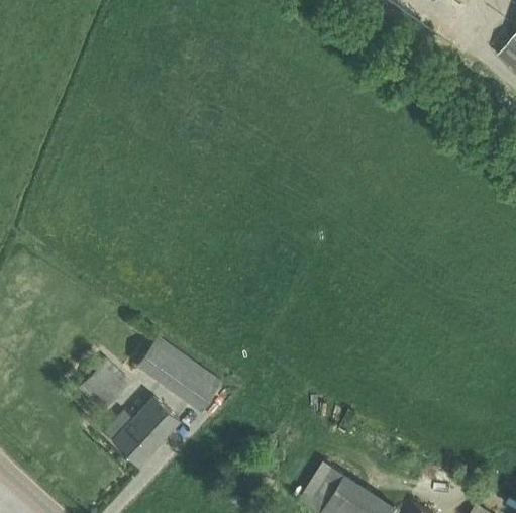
[(515,36),(500,57),(515,70),(515,36)]
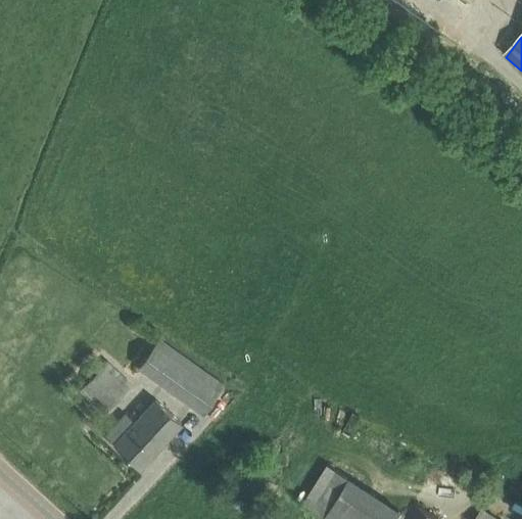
[(139,370),(203,417),(224,387),(160,340),(139,370)]
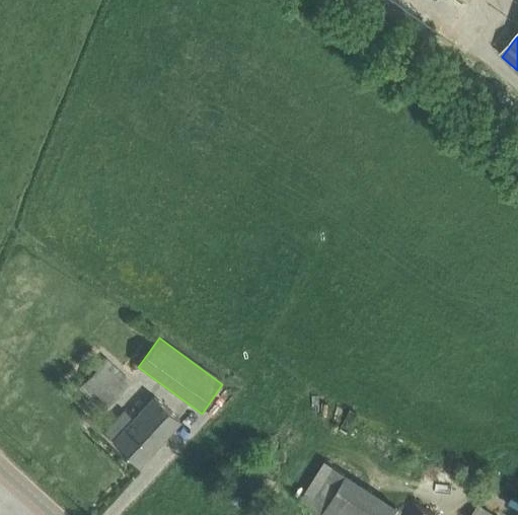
[(79,390),(104,414),(131,385),(105,362),(79,390)]
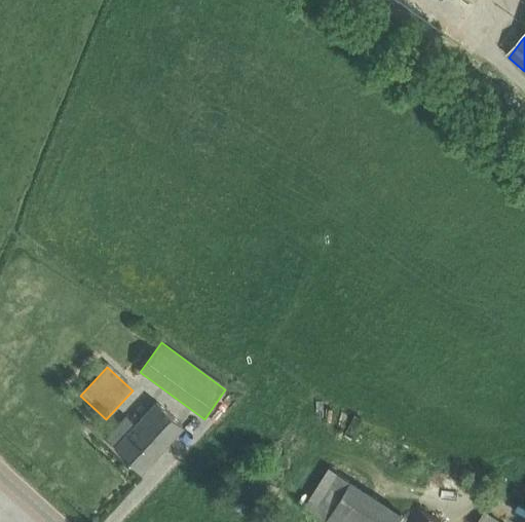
[(107,442),(141,474),(155,459),(183,429),(157,405),(136,427),(127,420),(107,442)]
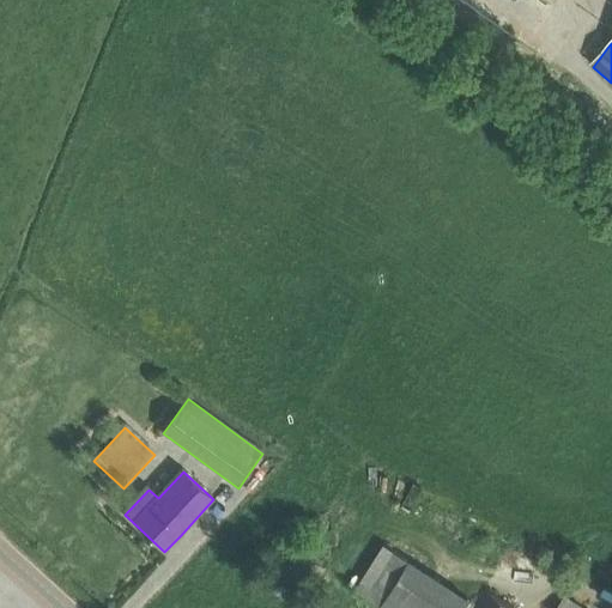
[(509,607),(489,594),(479,607),(509,607)]
